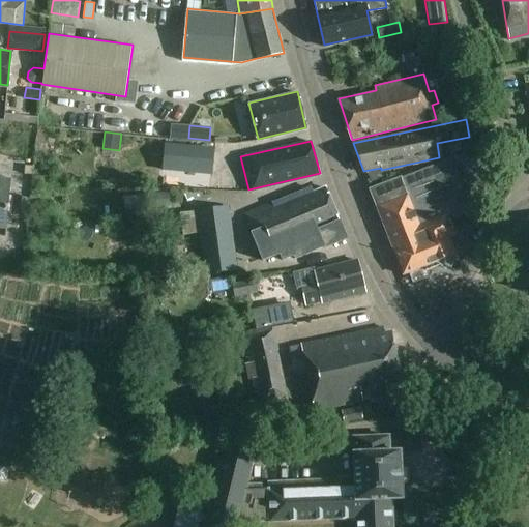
[(164,168),(190,171),(194,146),(166,143),(164,168)]
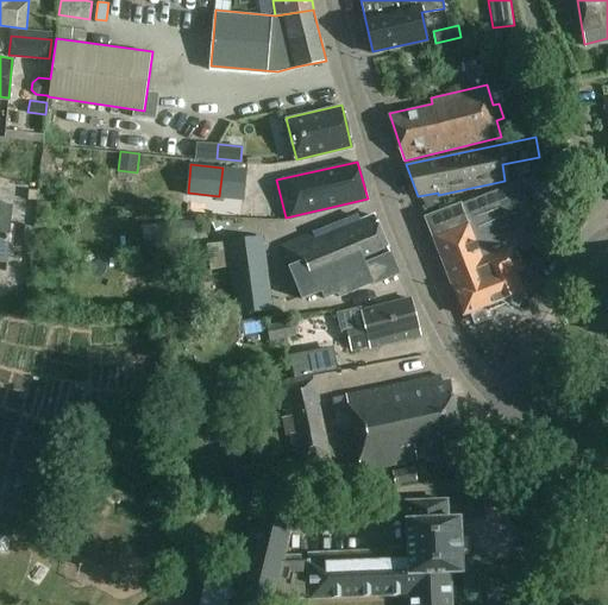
[(514,247),(520,245),(522,250),(538,239),(532,229),(536,226),(539,222),(541,219),(543,216),(543,214),(544,210),(545,208),(545,207),(545,200),(545,199),(544,196),(543,193),(537,174),(426,215),(463,314),(470,312),(474,321),(493,315),(488,304),(505,298),(507,304),(512,307),(516,304),(519,298),(518,294),(524,291),(515,271),(522,269),(514,247)]
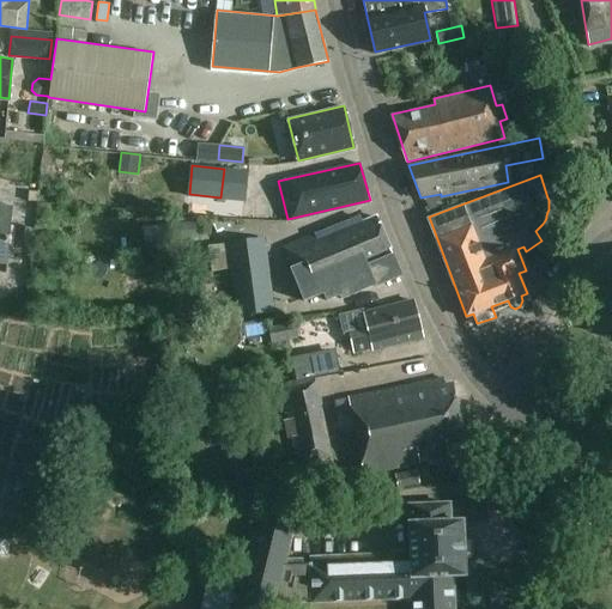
[(38,200),(38,190),(29,190),(29,199),(38,200)]
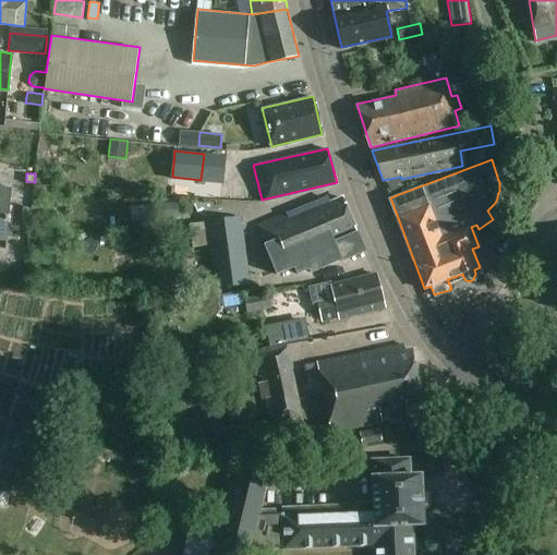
[(0,238),(7,239),(11,186),(0,184),(0,238)]
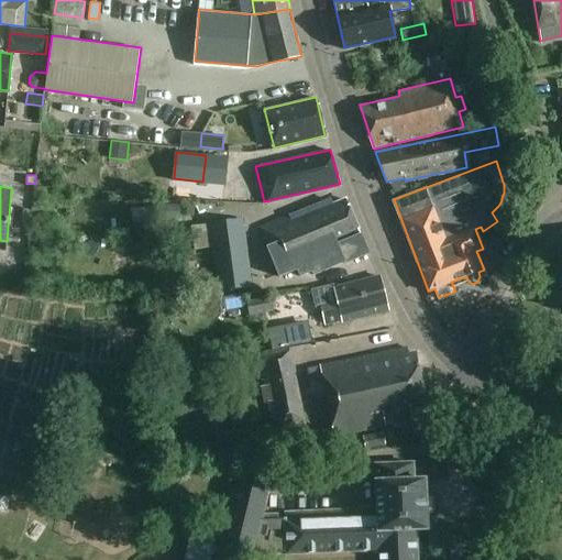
[(345,261),(367,252),(345,198),(332,202),(330,198),(313,205),(309,191),(285,201),(290,213),(260,227),(264,238),(267,235),(271,244),(267,245),(279,275),(298,267),(300,275),(313,270),(315,272),(345,260),(345,261)]
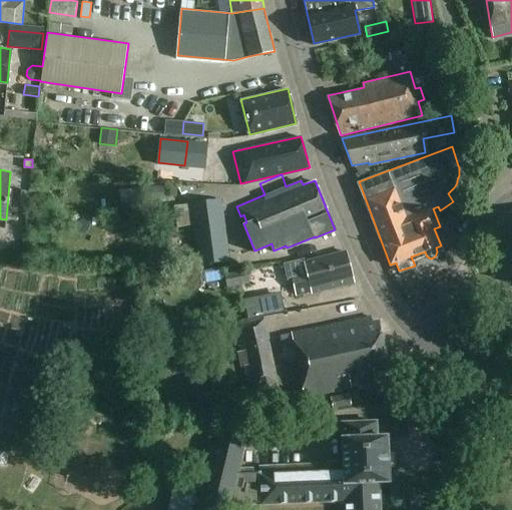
[(120,202),(137,200),(167,196),(166,183),(136,187),(119,189),(120,202)]
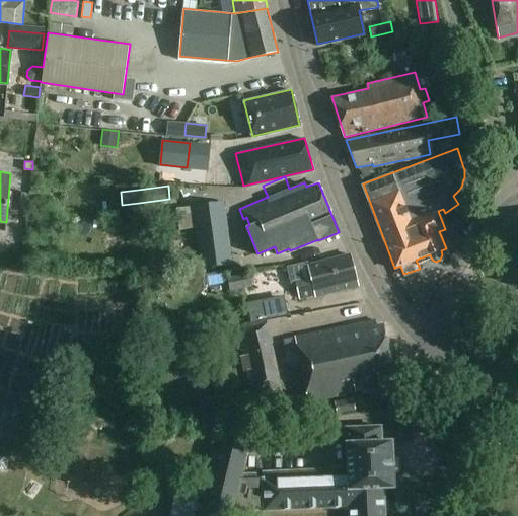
[(28,208),(30,193),(13,192),(12,207),(28,208)]
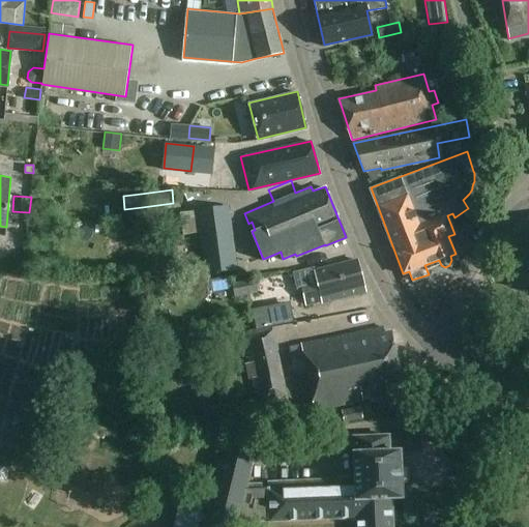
[(237,268),(228,205),(180,212),(183,233),(200,231),(206,273),(237,268)]
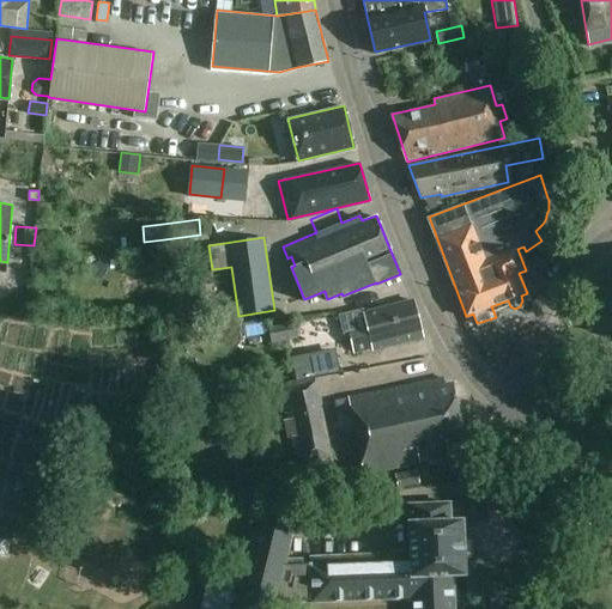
[(364,312),(368,329),(351,334),(355,352),(373,347),(423,335),(413,299),(364,312)]
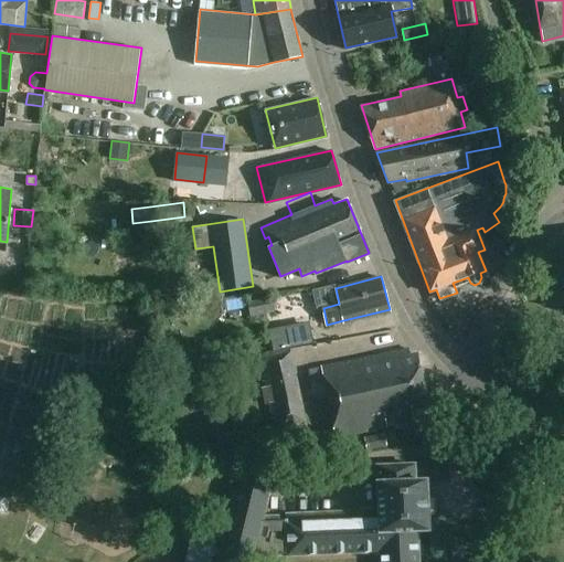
[(78,293),(84,285),(74,277),(68,285),(78,293)]
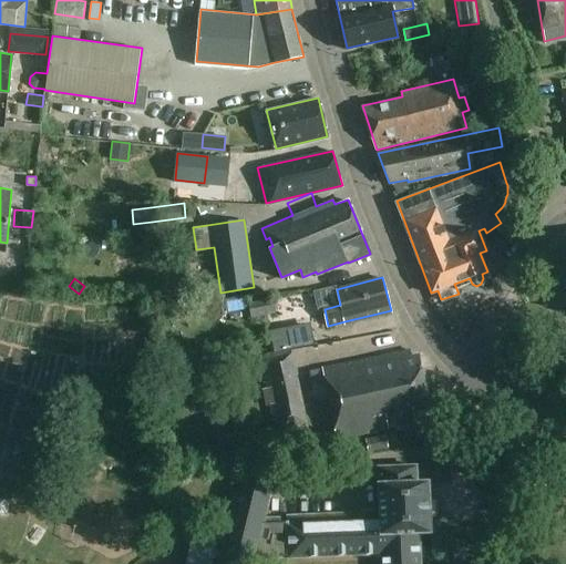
[(278,284),(256,286),(256,293),(279,290),(278,284)]
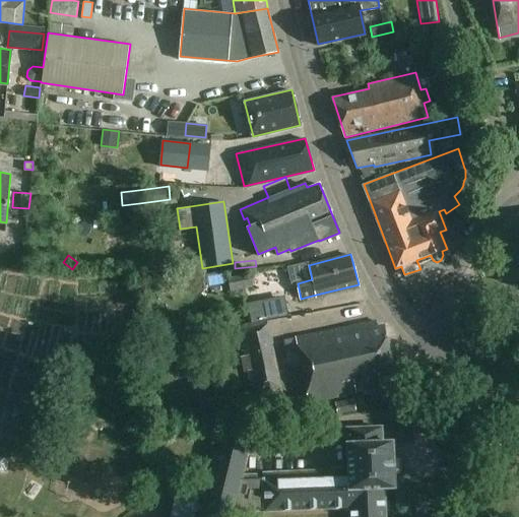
[(226,270),(202,273),(204,285),(211,284),(219,283),(229,282),(226,270)]
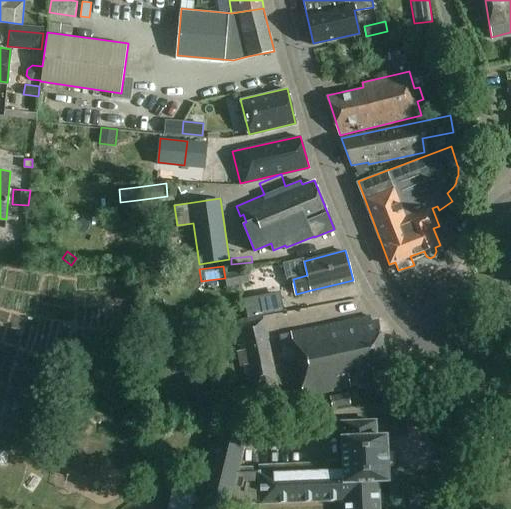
[(225,270),(228,286),(250,281),(247,266),(225,270)]
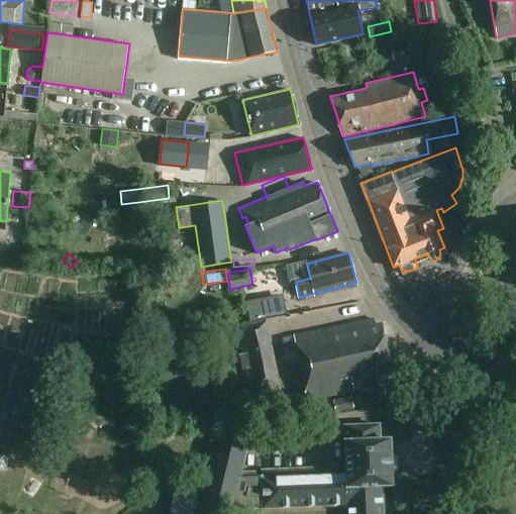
[(236,323),(250,390),(279,384),(265,317),(236,323)]
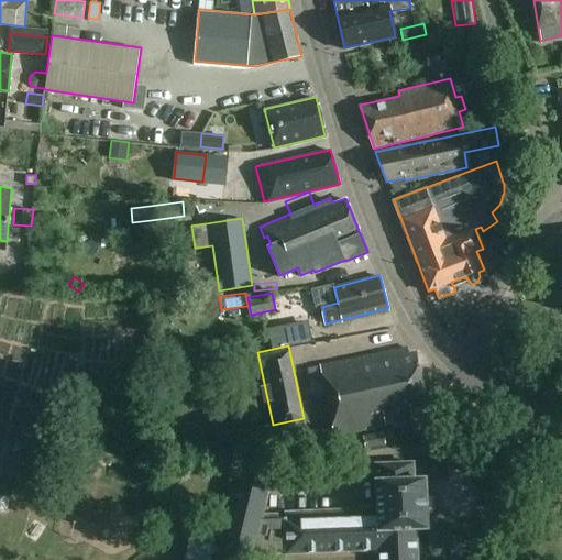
[(407,346),(319,364),(333,435),(411,418),(410,414),(428,410),(415,351),(408,352),(407,346)]
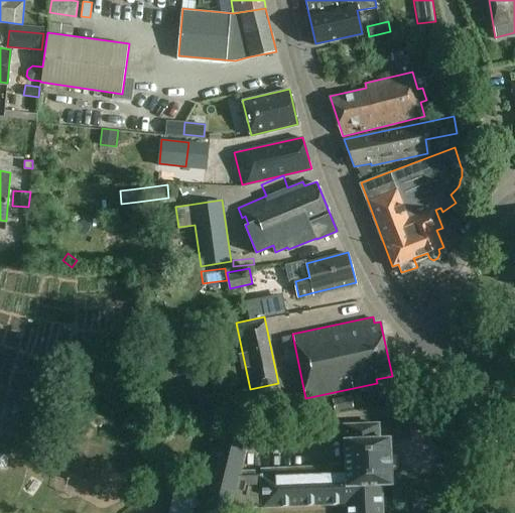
[(334,399),(336,410),(354,406),(352,395),(334,399)]
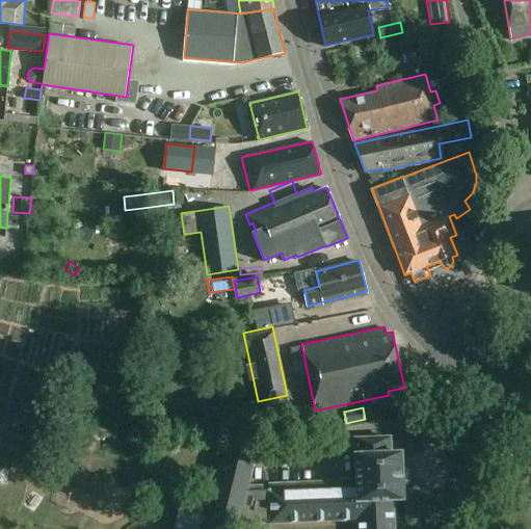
[(237,528),(238,524),(262,523),(267,522),(272,522),(357,519),(357,528),(393,528),(392,500),(402,500),(402,499),(400,452),(391,453),(390,437),(354,438),(356,479),(269,483),(270,493),(263,493),(262,483),(248,484),(255,455),(224,448),(209,517),(201,514),(202,510),(181,505),(180,510),(175,528),(237,528)]
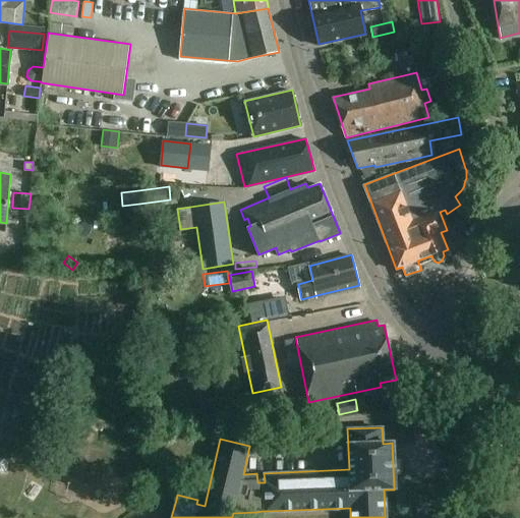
[(141,501),(137,517),(164,517),(167,506),(141,501)]
